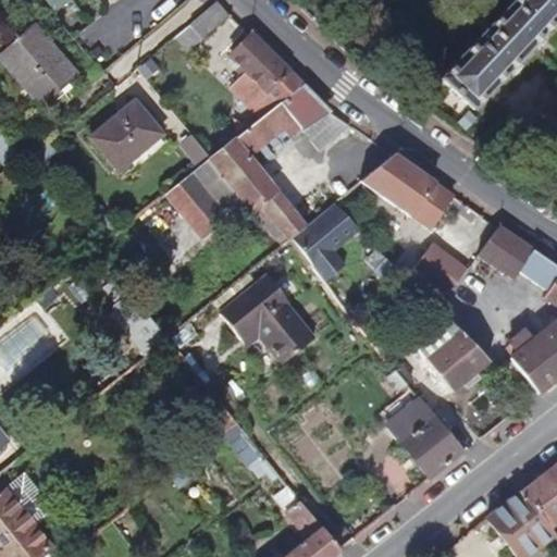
[(46,0),(56,11),(69,0),(46,0)]
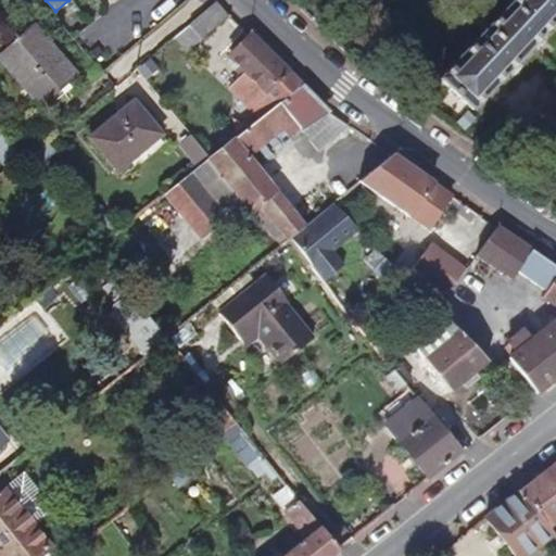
[(555,0),(515,0),(440,79),(472,111),(555,22),(555,0)]
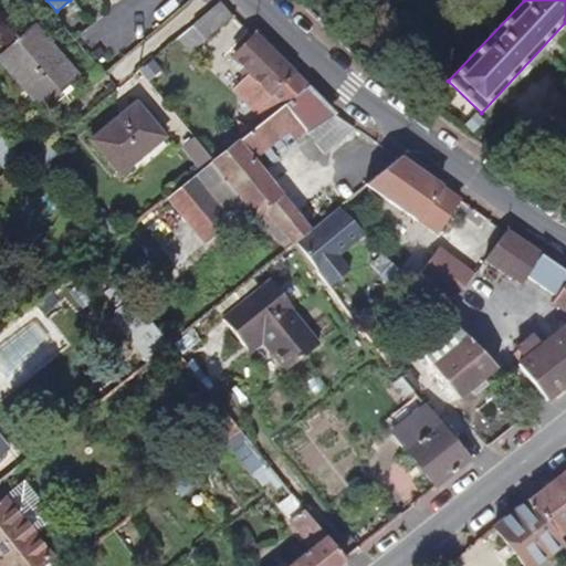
[(232,17),(219,2),(194,25),(178,38),(190,51),(205,39),(205,40),(232,17)]
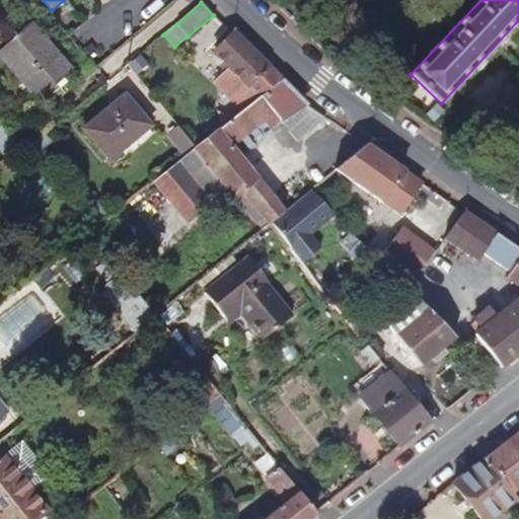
[(72,71),(31,23),(0,50),(0,56),(39,100),(72,71)]
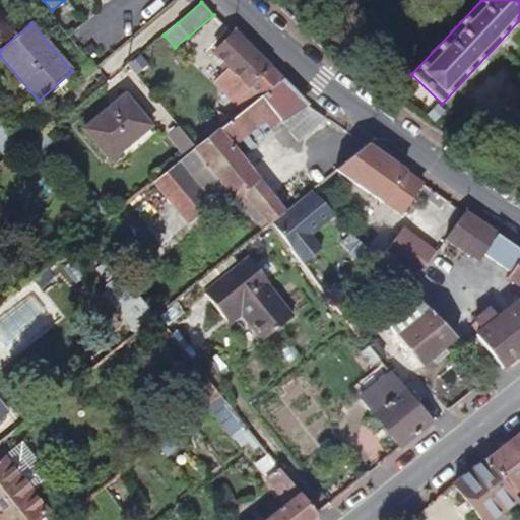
[(242,112),(282,80),(234,33),(214,53),(230,67),(213,81),(242,112)]
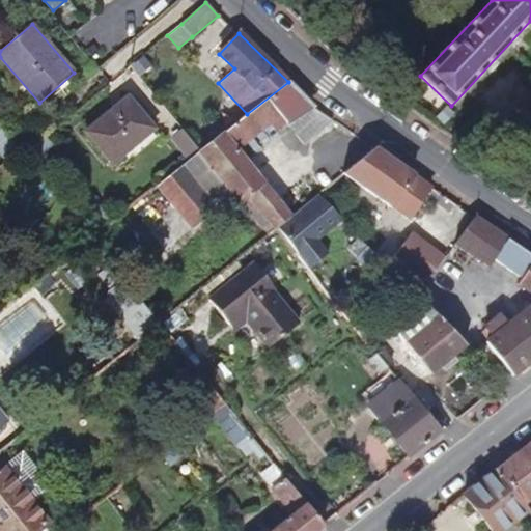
[(147,59),(139,66),(144,73),(152,65),(147,59)]
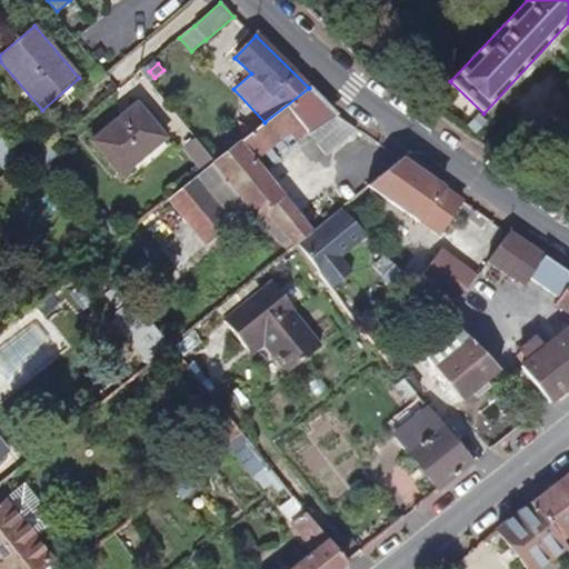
[(293,246),(311,232),(251,161),(287,133),(296,141),(309,133),(310,136),(325,122),(318,113),(327,105),(309,88),(265,122),(215,162),(202,172),(196,178),(169,199),(207,246),(245,215),(253,225),(258,221),(265,229),(266,227),(272,221),(293,246)]
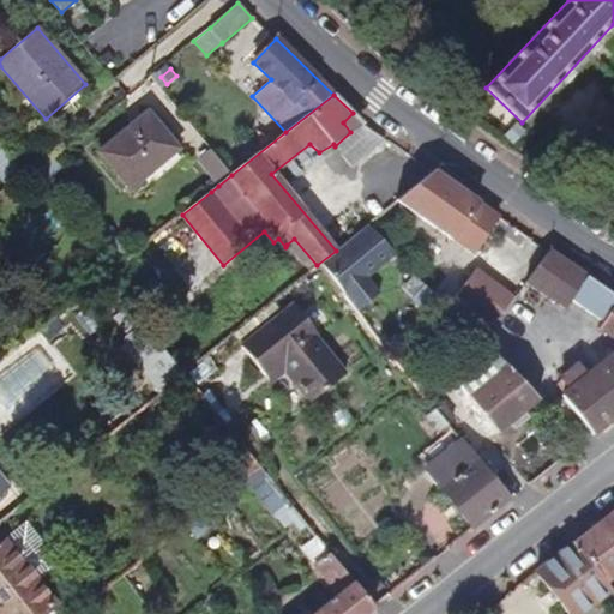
[(130,190),(179,150),(148,112),(98,152),(130,190)]
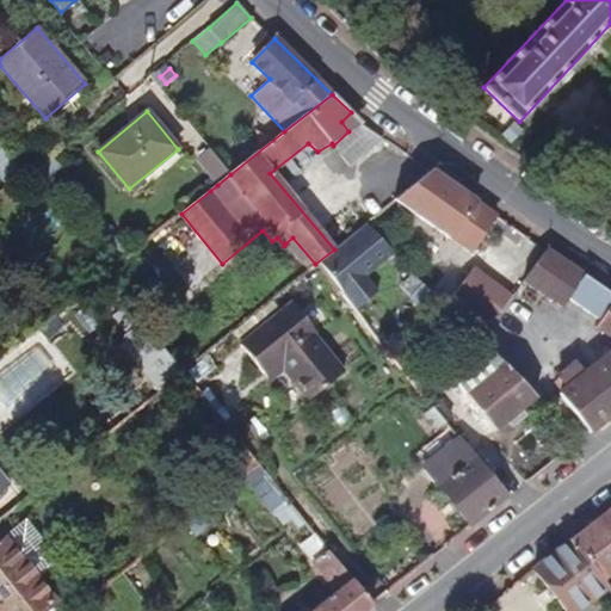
[(341,122),(349,131),(357,123),(358,121),(351,112),(341,122)]
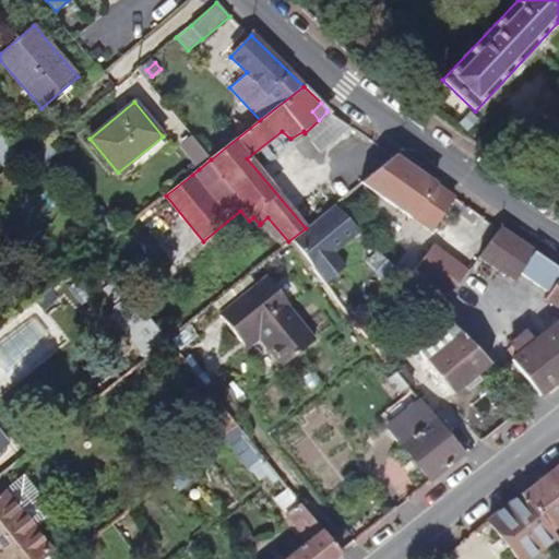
[(349,128),(326,113),(319,120),(305,133),(320,152),(349,128)]
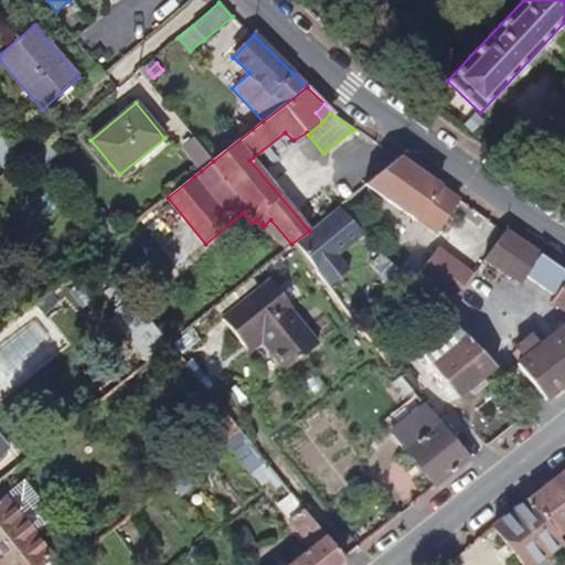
[(482,121),(476,114),(466,125),(473,131),(482,121)]
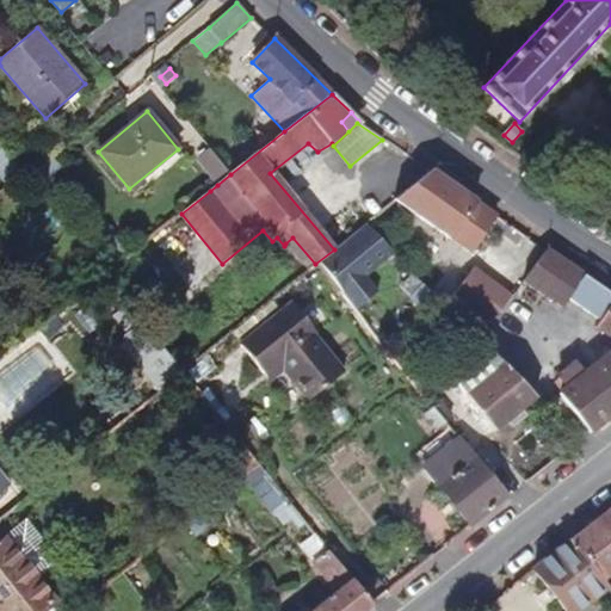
[(0,176),(10,186),(25,173),(0,143),(0,176)]
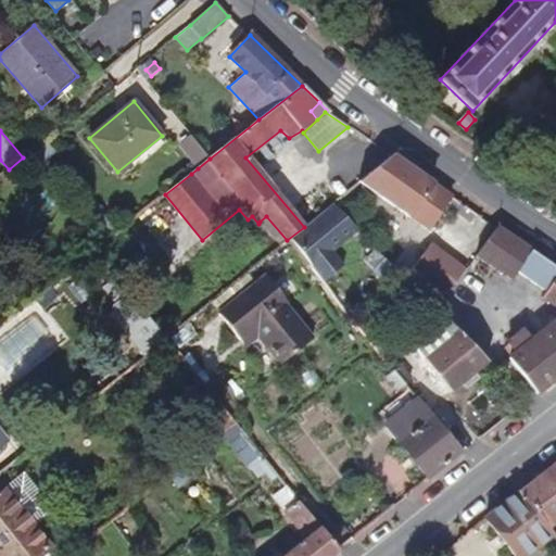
[(206,154),(191,137),(180,146),(198,168),(210,159),(206,154)]
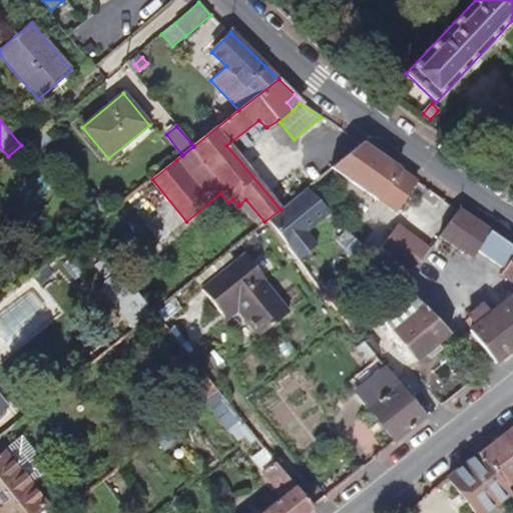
[(363,142),(332,168),(402,217),(424,186),(419,183),(399,169),(363,142)]
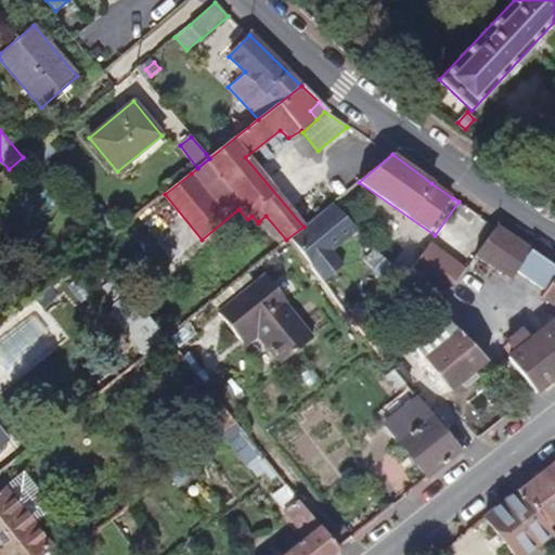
[(359,229),(333,202),(314,217),(304,227),(286,240),(324,282),(343,266),(331,252),(359,229)]
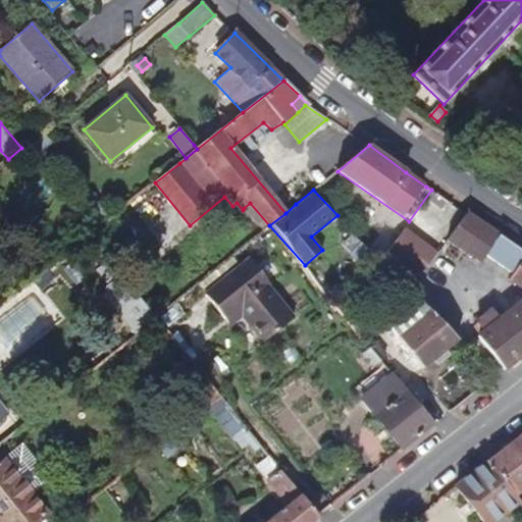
[(263,231),(269,225),(250,203),(244,208),(263,231)]
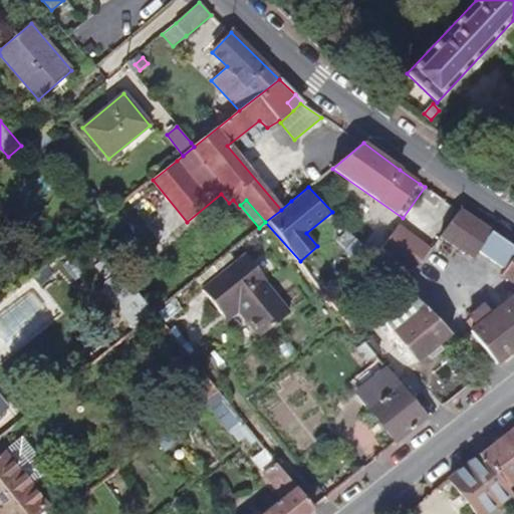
[(91,209),(100,222),(109,215),(98,203),(91,209)]
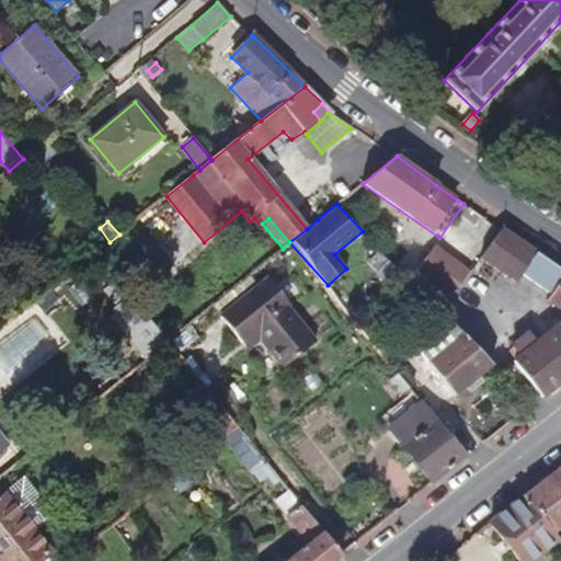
[(560,270),(536,253),(503,230),(481,260),(517,283),(523,275),(551,294),(546,301),(560,310),(560,323),(536,343),(528,332),(512,346),(513,347),(519,357),(516,361),(513,363),(542,398),(560,382),(560,270)]
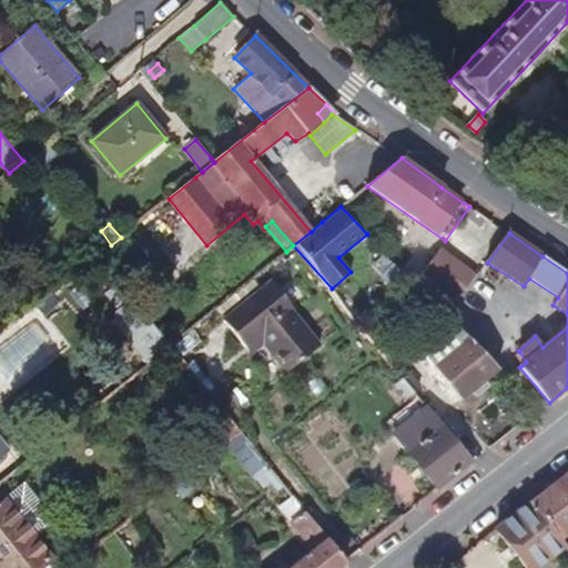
[(421,276),(456,303),(476,275),(440,249),(421,276)]
